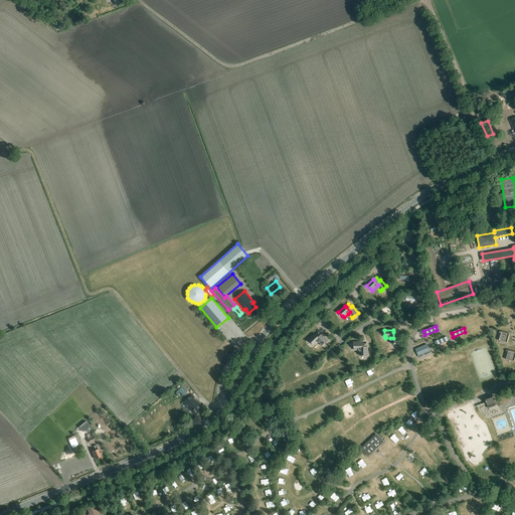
[(507,344),(510,334),(501,331),(498,341),(507,344)]
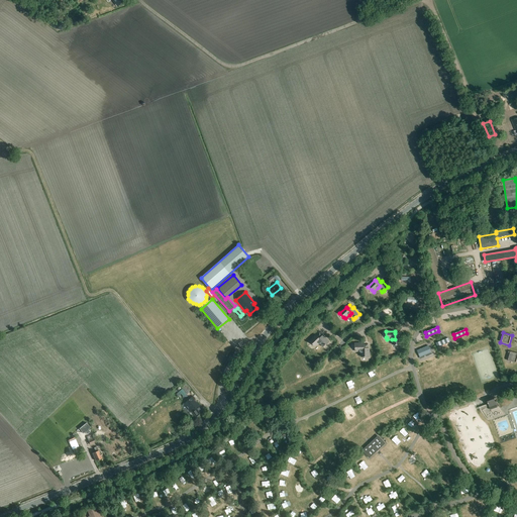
[(392,339),(392,345),(395,345),(401,345),(400,336),(399,336),(399,333),(395,333),(395,339),(392,339)]
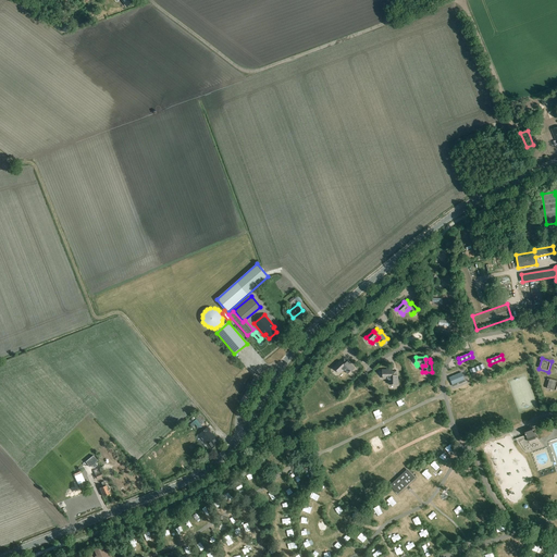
[(346,368),(344,370),(348,374),(350,372),(350,373),(355,369),(348,361),(347,362),(344,360),(342,362),(346,368)]
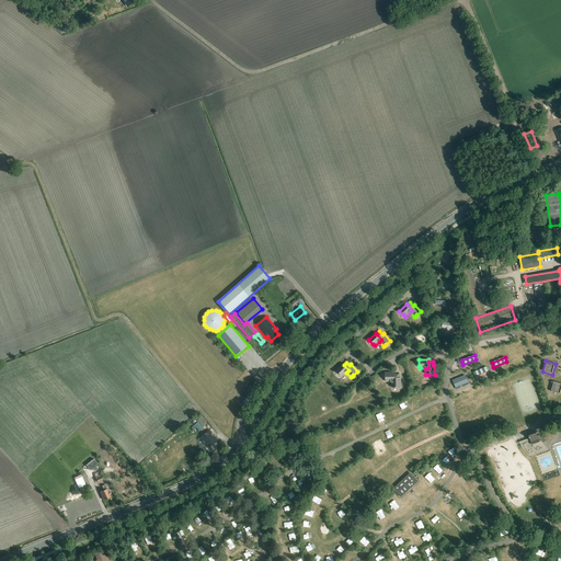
[(342,377),(346,373),(348,370),(344,365),(343,364),(335,370),(340,375),(342,377)]
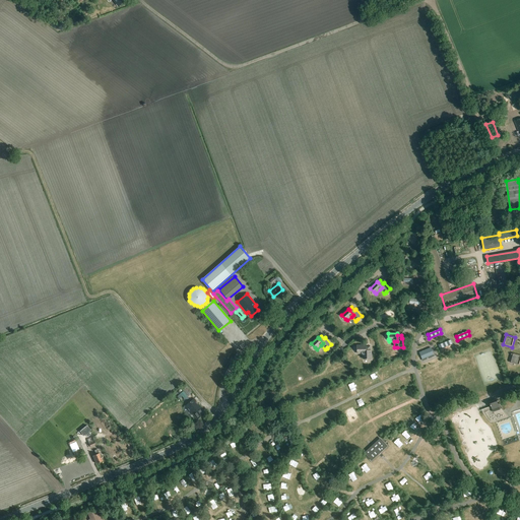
[(452,344),(451,340),(439,345),(440,349),(452,344)]
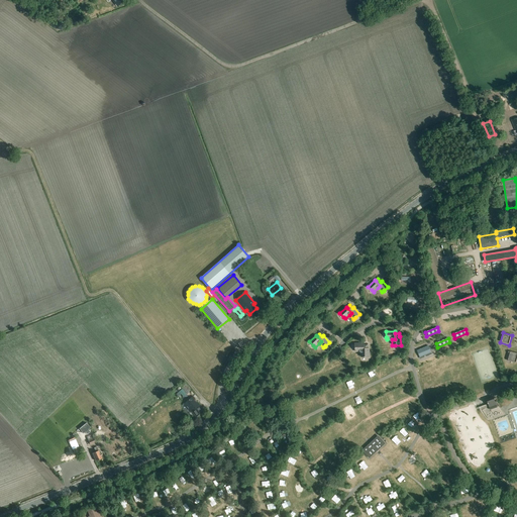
[(355,351),(360,351),(364,351),(364,345),(364,343),(354,343),(354,349),(355,349),(355,351)]
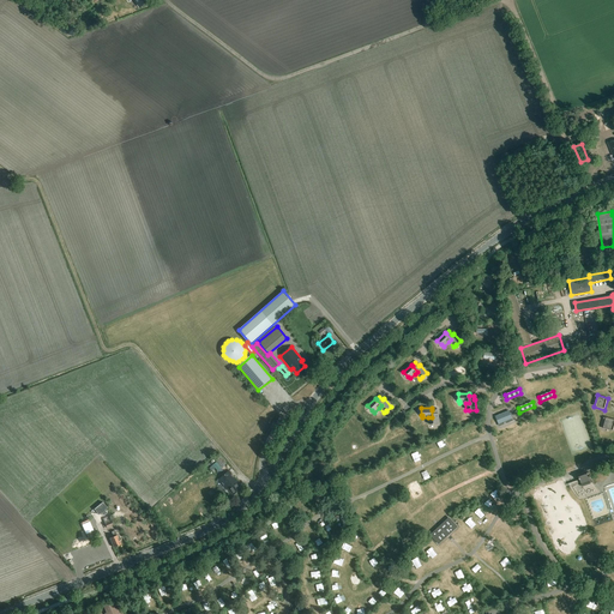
[(432,417),(428,417),(428,425),(432,425),(439,425),(438,414),(437,414),(437,410),(432,410),(432,417)]
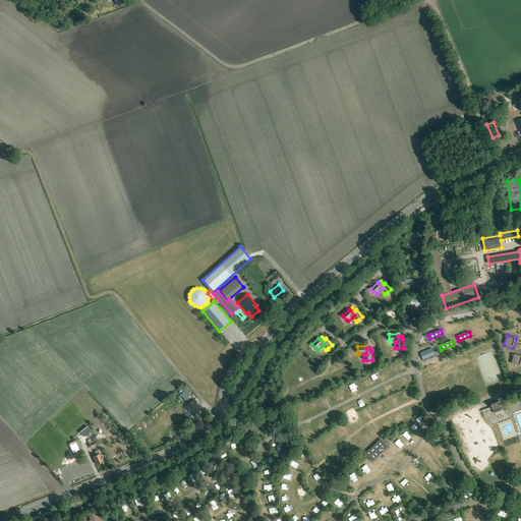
[(435,355),(431,348),(422,352),(425,359),(435,355)]
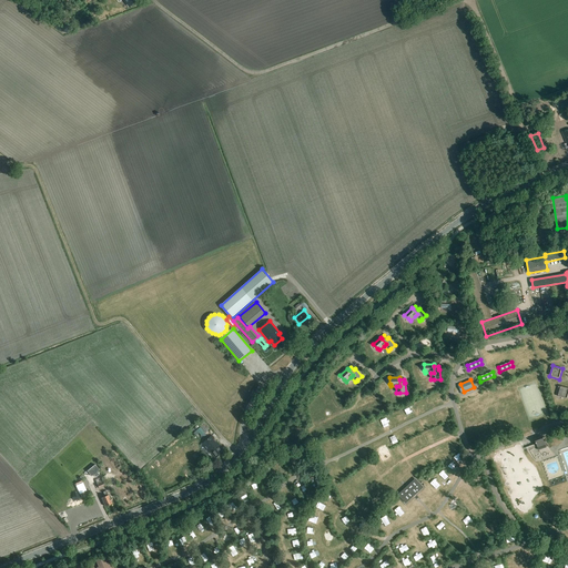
[(567,399),(567,396),(567,387),(560,386),(557,396),(567,399)]
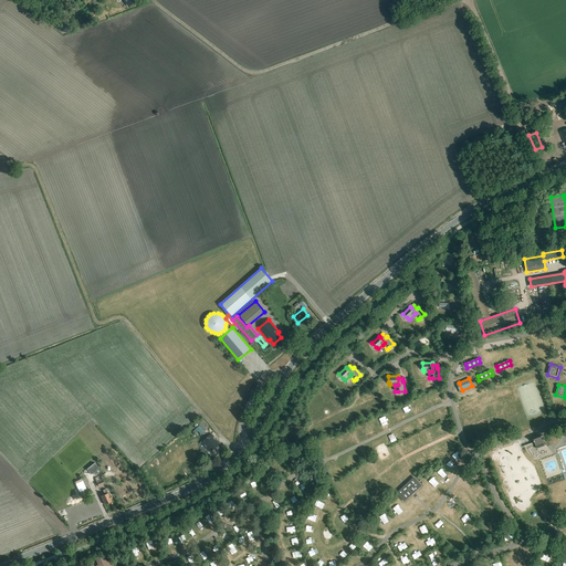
[(199,425),(205,431),(209,428),(203,421),(199,425)]
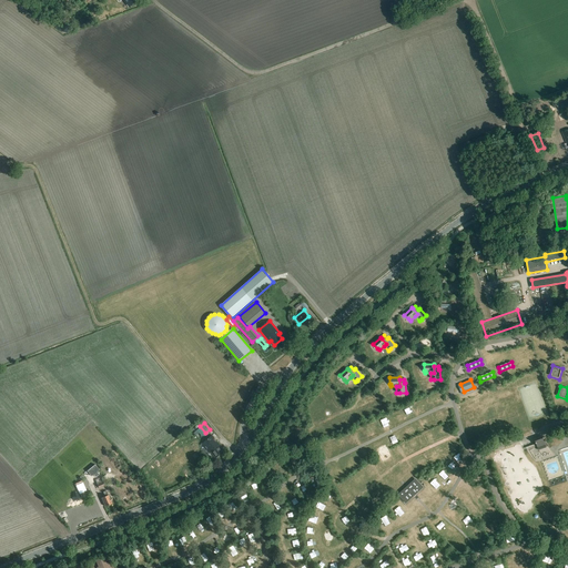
[(221,449),(222,448),(212,436),(203,444),(210,453),(211,453),(213,455),(215,458),(223,453),(221,449)]
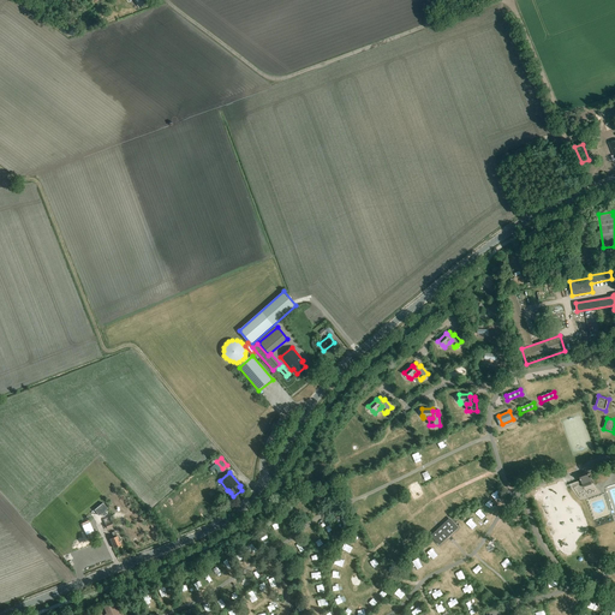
[(579,476),(584,488),(592,485),(587,472),(579,476)]
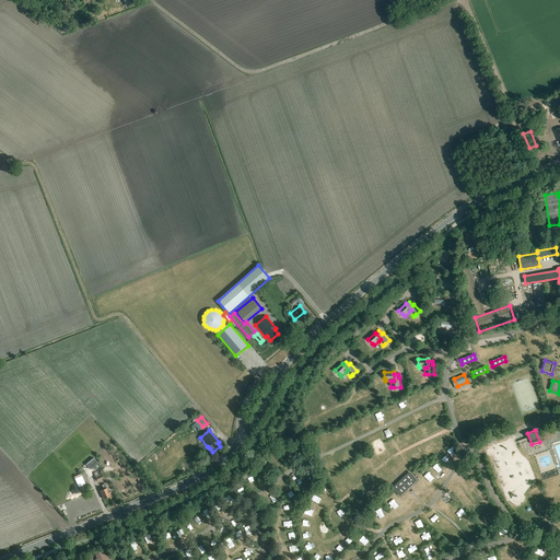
[(392,488),(400,497),(418,481),(409,473),(392,488)]
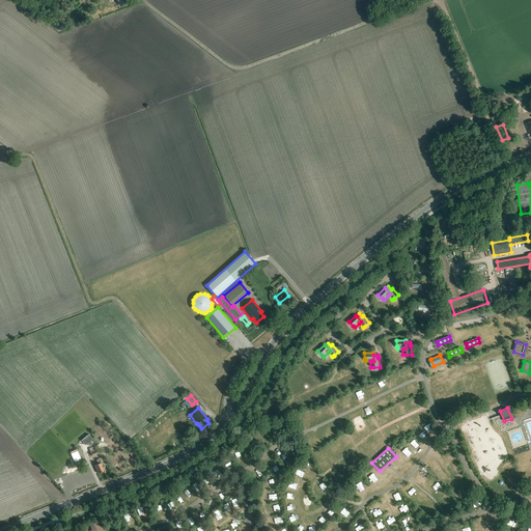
[(99,465),(95,466),(99,474),(105,471),(102,463),(101,464),(100,459),(96,460),(99,465)]
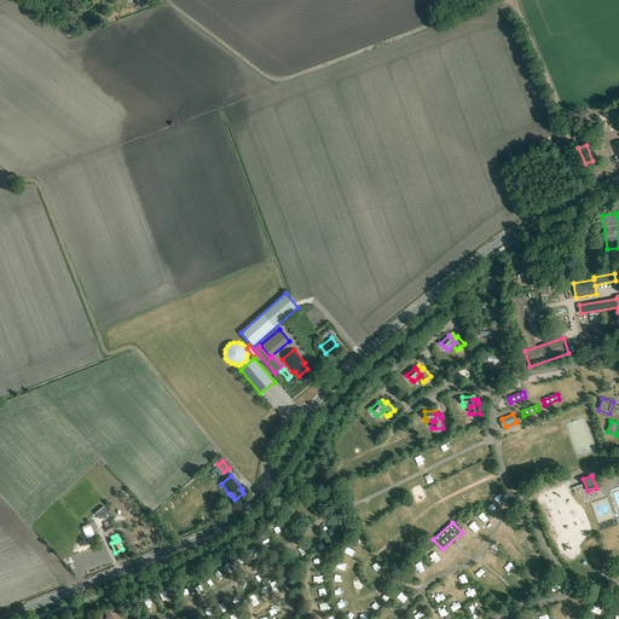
[(358,536),(353,539),(359,547),(364,542),(358,536)]
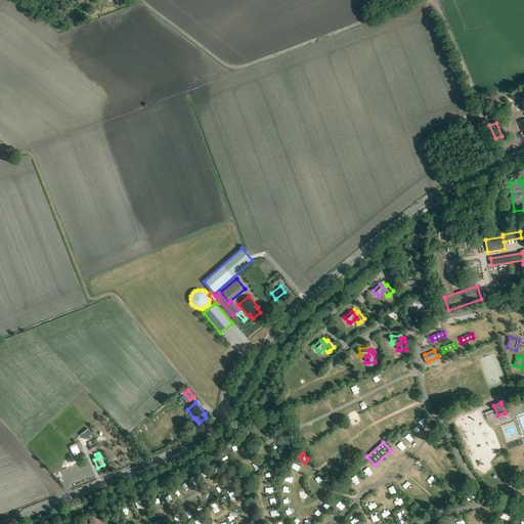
[(319,475),(313,479),(317,484),(322,480),(319,475)]
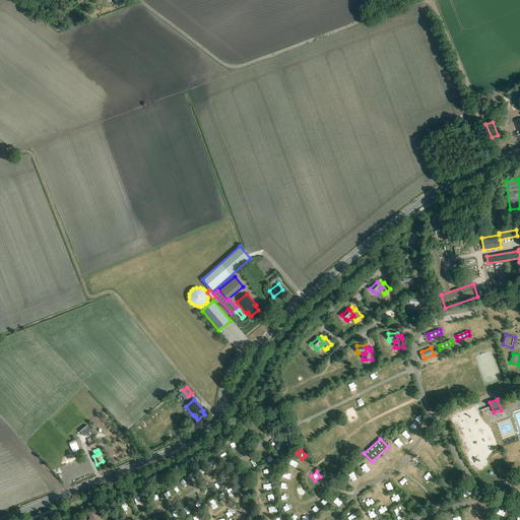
[(365,502),(367,507),(374,504),(372,499),(365,502)]
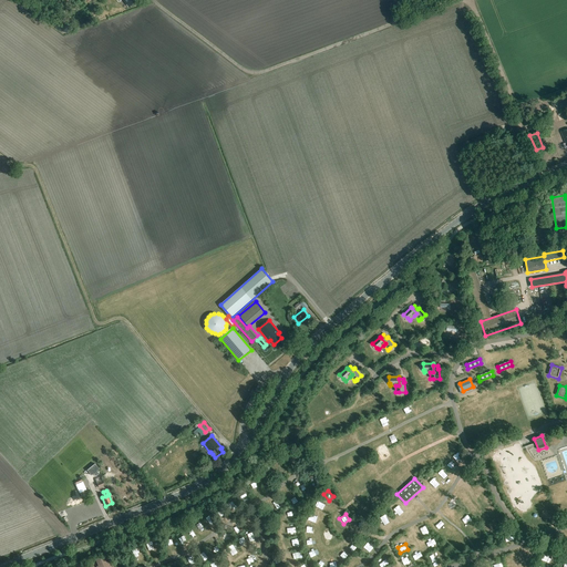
[(343,560),(350,555),(343,548),(338,554),(343,560)]
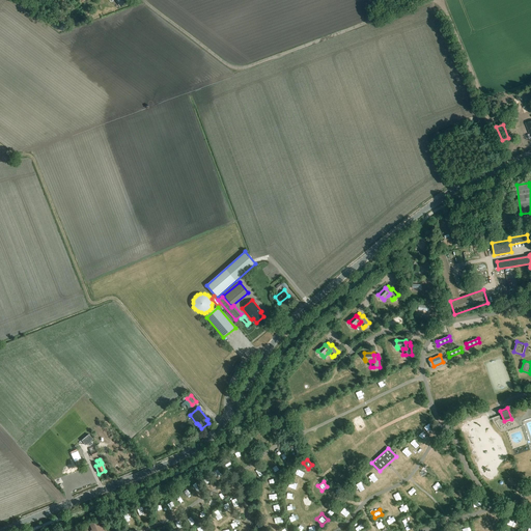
[(330,522),(334,528),(339,525),(334,519),(330,522)]
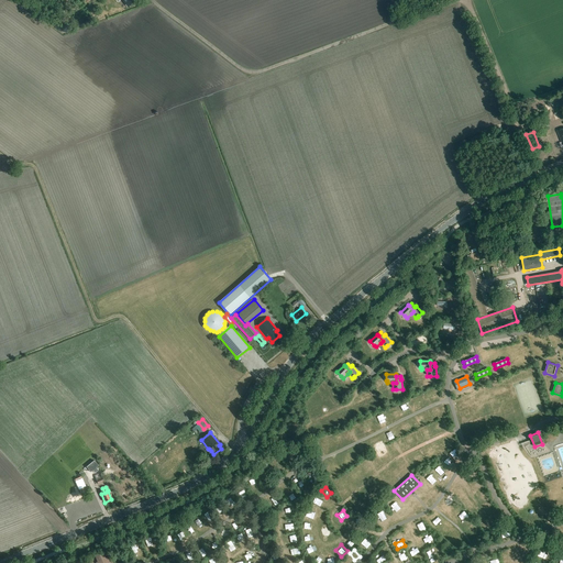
[(96,555),(98,562),(97,562),(96,562),(110,562),(109,558),(106,559),(103,552),(96,555)]
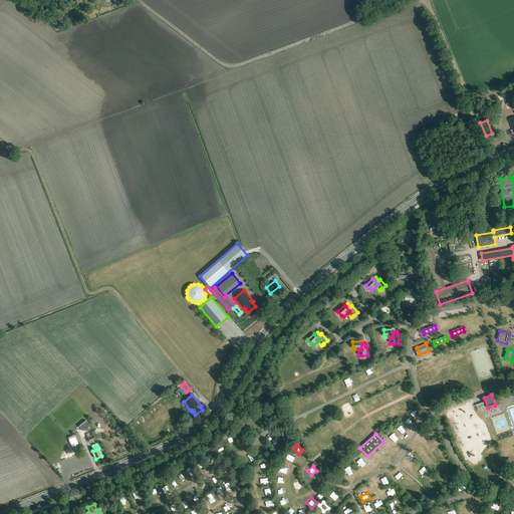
[(349,505),(343,510),(346,513),(353,509),(349,505)]
